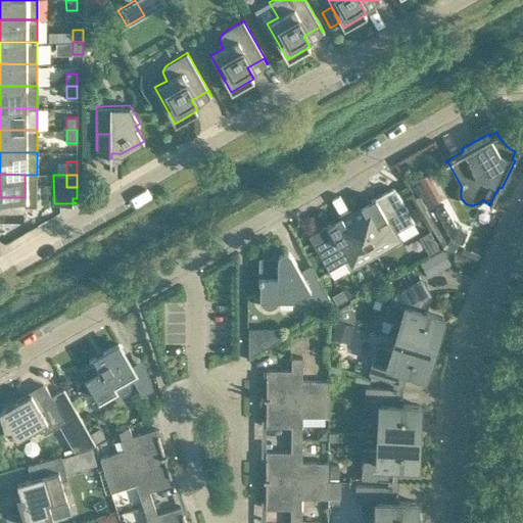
[(351,211),(375,253),(397,240),(393,233),(414,222),(393,187),(364,204),(365,207),(353,215),(351,211)]
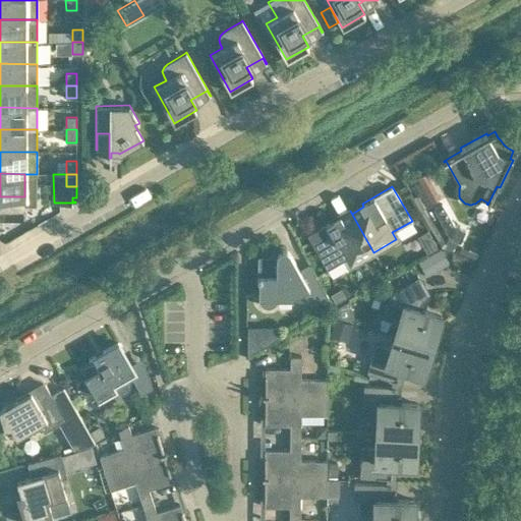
[(449,237),(460,242),(465,231),(454,226),(442,204),(432,209),(449,237)]
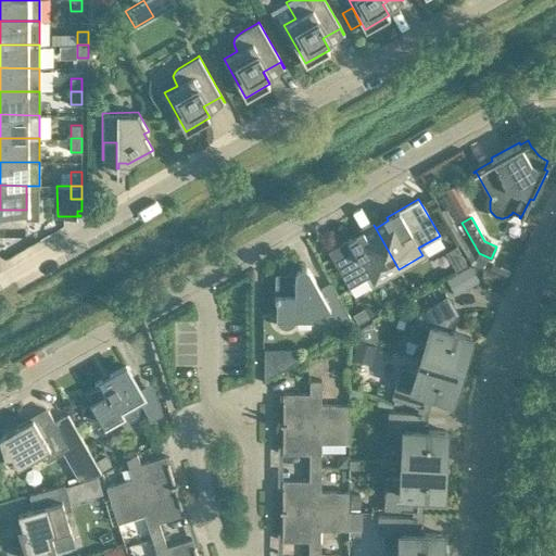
[(399,269),(374,225),(373,225),(375,228),(362,236),(361,232),(328,251),(349,288),(370,276),(374,283),(399,269)]
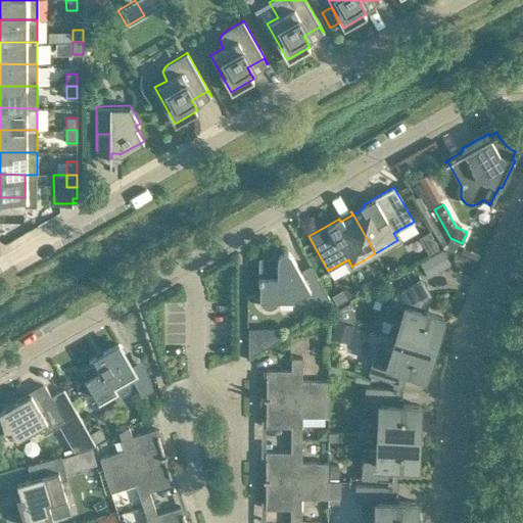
[(434,239),(424,245),(429,254),(439,248),(434,239)]
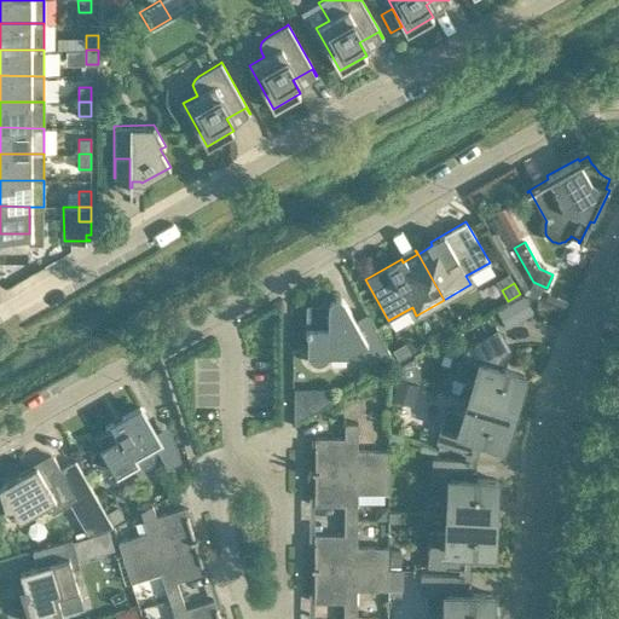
[(524,295),(498,311),(508,327),(533,312),(524,295)]
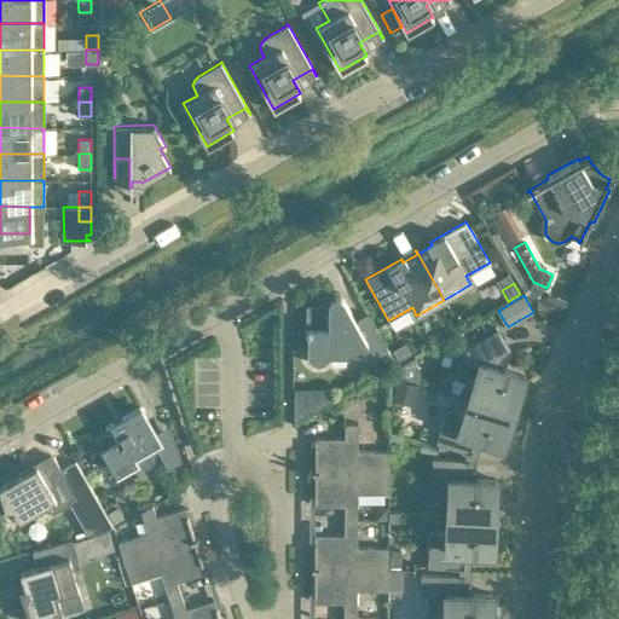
[(345,302),(343,300),(342,299),(340,298),(339,296),(336,296),(334,298),(333,298),(330,300),(329,301),(329,304),(328,305),(328,312),(307,311),(307,327),(306,327),(306,331),(307,331),(307,354),(307,357),(308,358),(310,360),(311,363),(313,364),(314,365),(317,365),(319,365),(322,364),(324,364),(325,362),(328,360),(329,358),(329,357),(329,354),(346,354),(359,346),(369,363),(382,356),(389,352),(368,314),(356,320),(345,302)]
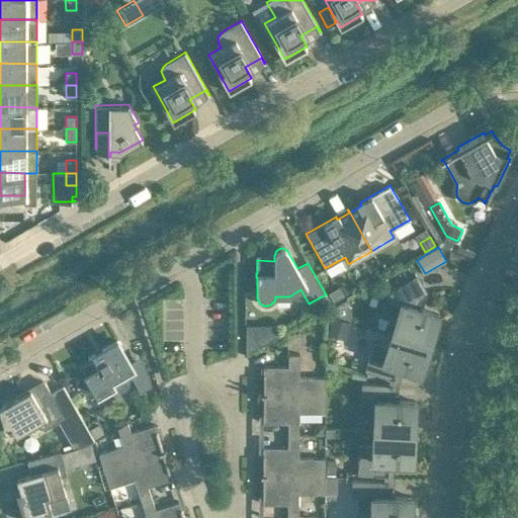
[(393,332),(433,344),(434,341),(434,338),(434,335),(434,332),(433,329),(438,314),(413,306),(416,296),(425,291),(417,277),(391,291),(389,293),(386,297),(382,312),(394,316),(396,321),(393,332)]
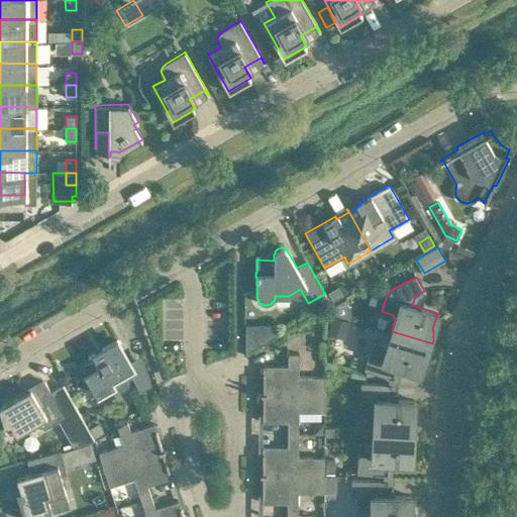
[(338,286),(328,292),(333,300),(343,294),(338,286)]
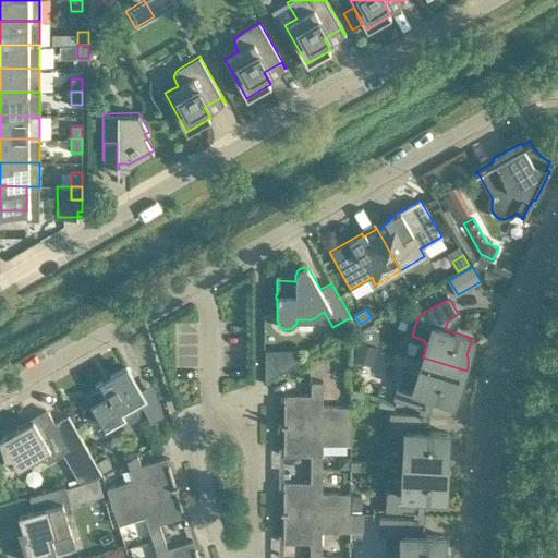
[(351,317),(344,320),(350,329),(354,327),(354,323),(351,317)]
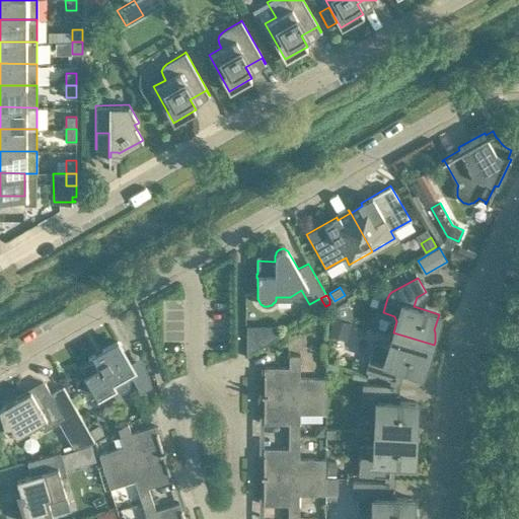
[(434,345),(393,332),(390,343),(385,346),(374,343),(365,371),(394,380),(399,366),(421,372),(426,358),(428,356),(430,353),(432,351),(433,348),(434,345)]
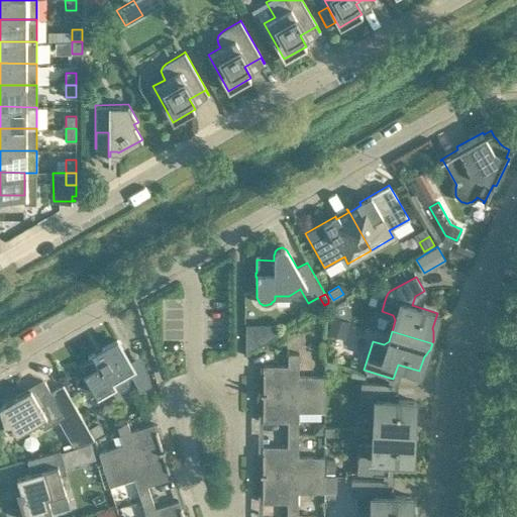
[(113,386),(114,388),(115,389),(117,390),(119,391),(121,391),(123,390),(125,390),(127,388),(128,387),(129,385),(130,383),(130,381),(129,379),(128,377),(135,373),(117,339),(88,356),(90,359),(81,365),(98,395),(113,386)]
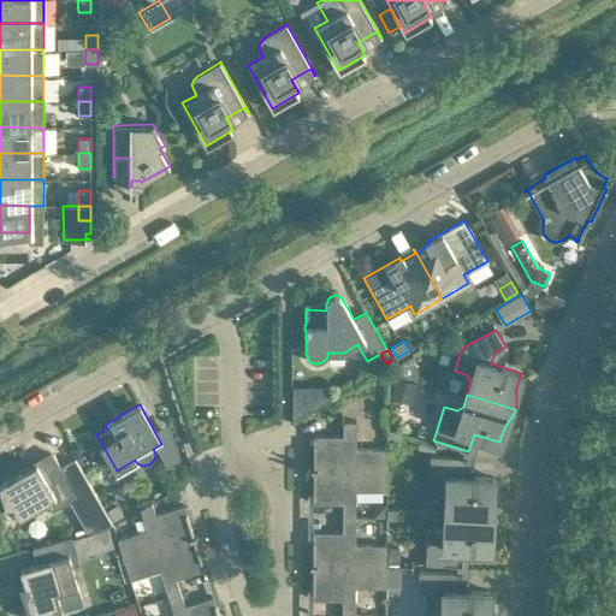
[(311,468),(311,469),(386,469),(386,448),(356,448),(355,421),(343,421),(343,436),(313,436),(313,468),(311,468)]
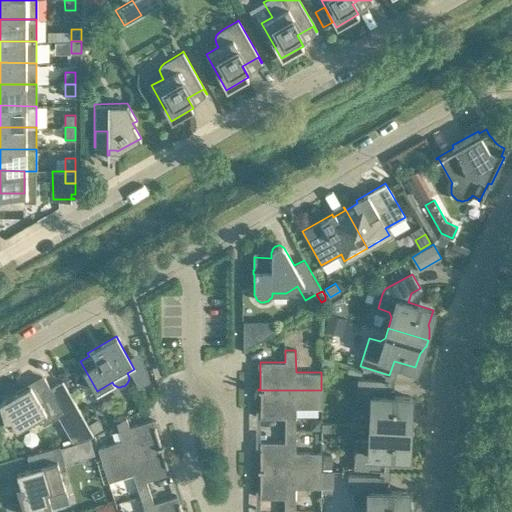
[(147,372),(134,379),(139,388),(150,381),(147,372)]
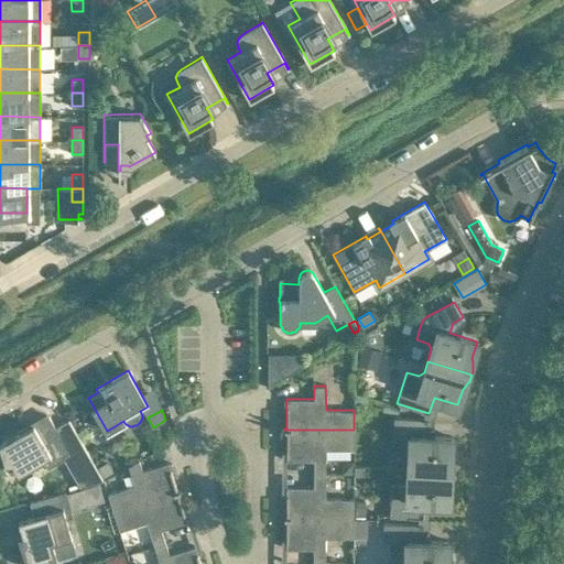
[(47,468),(71,455),(49,415),(0,443),(0,447),(4,465),(12,463),(18,474),(42,459),(47,468)]
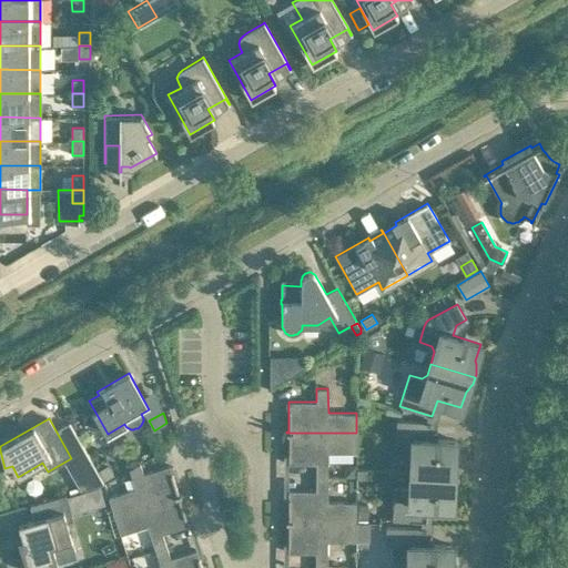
[(412,470),(458,473),(457,469),(457,466),(456,463),(455,459),(454,456),(455,439),(429,438),(430,423),(396,421),(395,453),(407,454),(412,459),(412,470)]
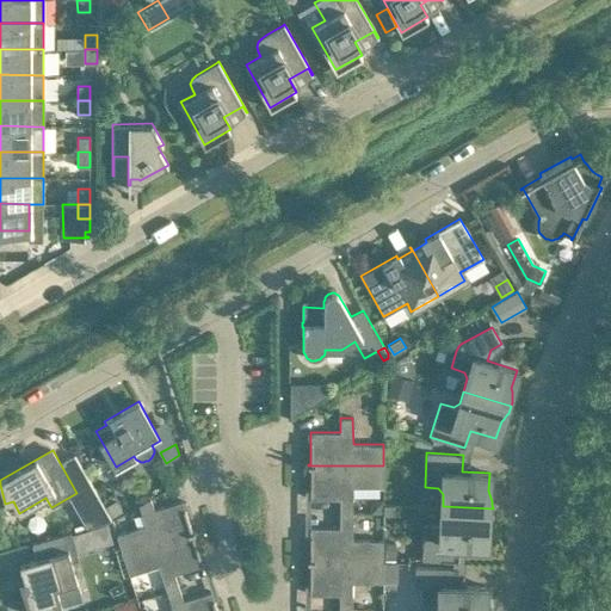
[(383,487),(383,466),(308,466),(308,467),(310,467),(310,499),(340,499),(340,513),(352,513),(352,487),(383,487)]
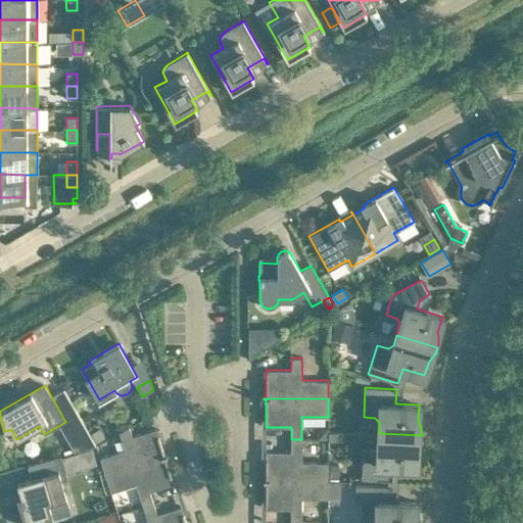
[(68,426),(80,420),(68,400),(57,407),(68,426)]
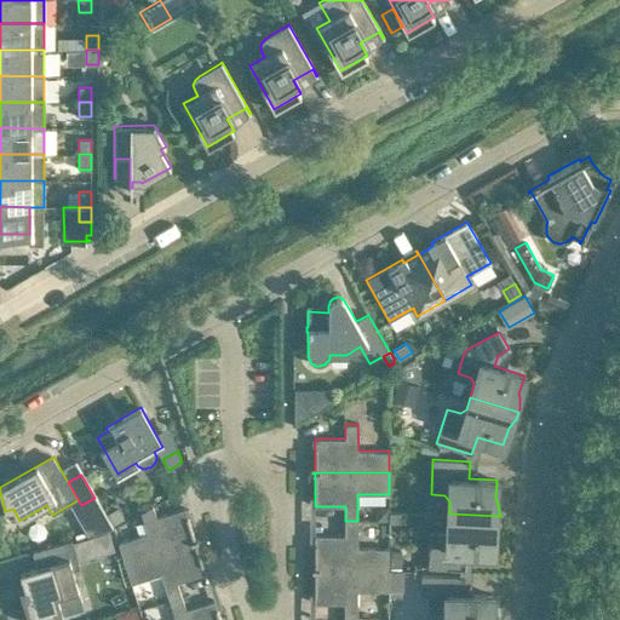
[(119,543),(125,563),(197,540),(197,539),(195,539),(185,507),(156,517),(153,505),(141,511),(148,533),(119,543)]
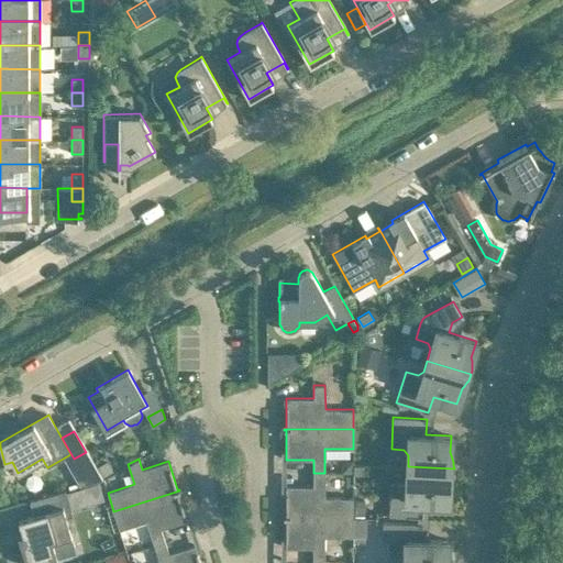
[(341,465),(341,472),(353,472),(353,461),(346,461),(341,465)]
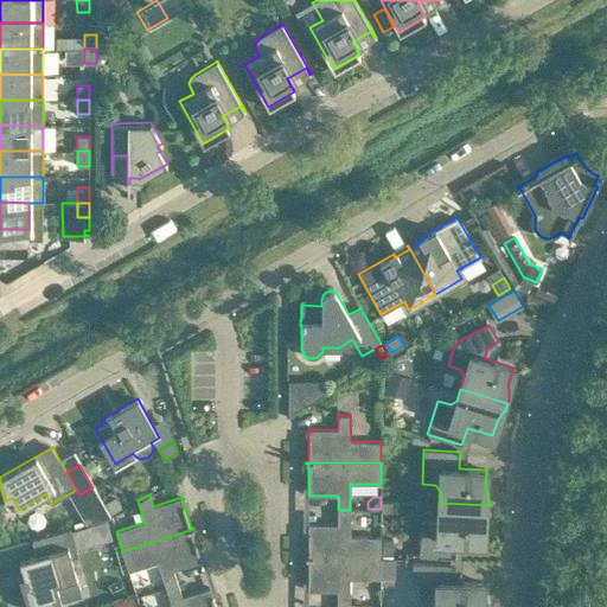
[(484,523),(485,519),(487,516),(489,512),(489,509),(490,505),(440,503),(439,516),(434,522),(421,521),(419,556),(455,557),(457,540),(483,541),(484,523)]
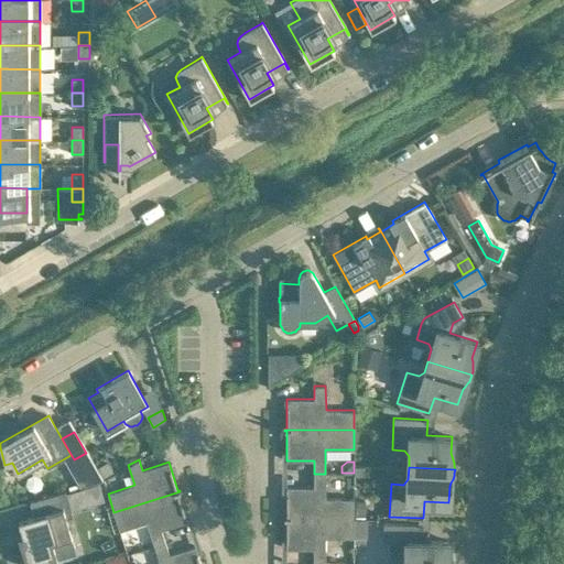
[(325,498),(325,474),(314,474),(313,487),(286,487),(286,517),(284,517),(284,518),(354,518),(354,498),(325,498)]
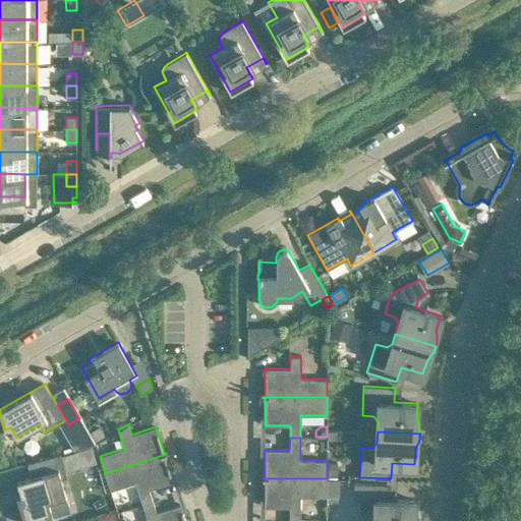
[(166,455),(166,454),(105,473),(110,490),(135,482),(142,504),(153,501),(149,488),(173,481),(165,455),(166,455)]
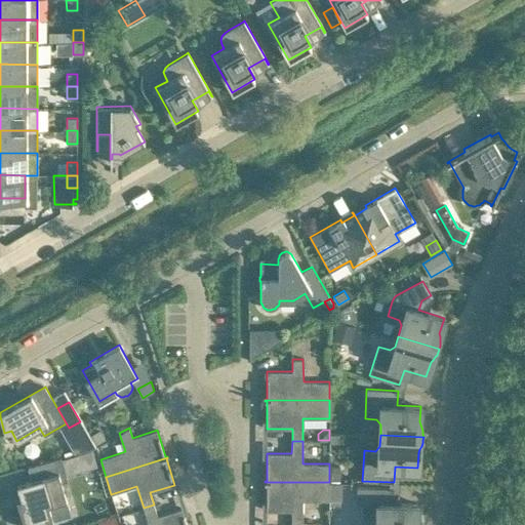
[(67,499),(54,458),(28,467),(31,480),(16,484),(21,498),(16,499),(24,524),(38,524),(53,521),(48,505),(67,499)]
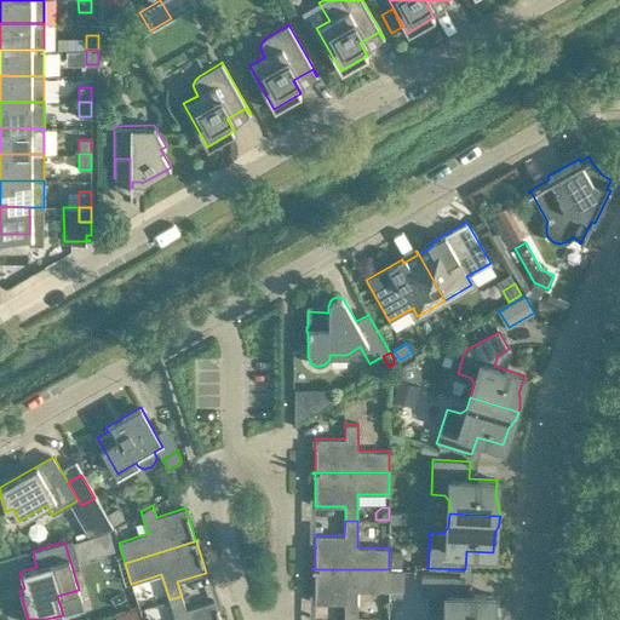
[(389,591),(389,569),(313,569),(313,570),(315,570),(315,603),(344,603),(344,618),(357,618),(357,591),(389,591)]
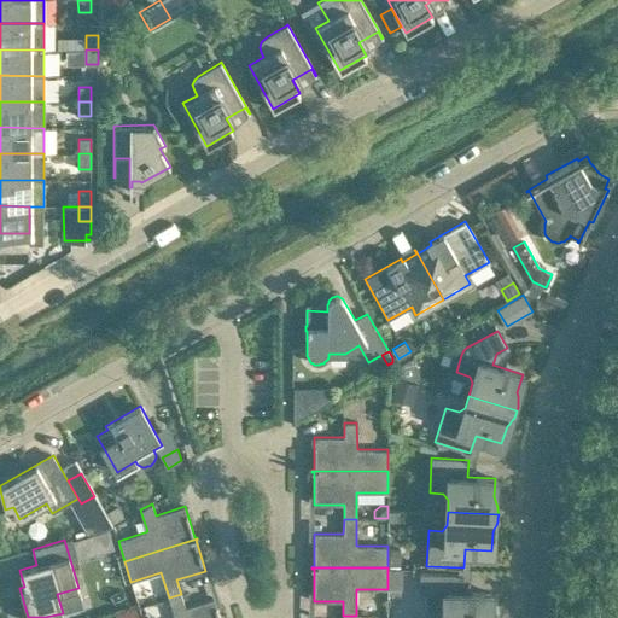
[(444,617),(493,617),(491,614),(490,611),(490,593),(464,592),(464,573),(420,572),(419,593),(426,593),(426,610),(439,610),(445,614),(444,617)]
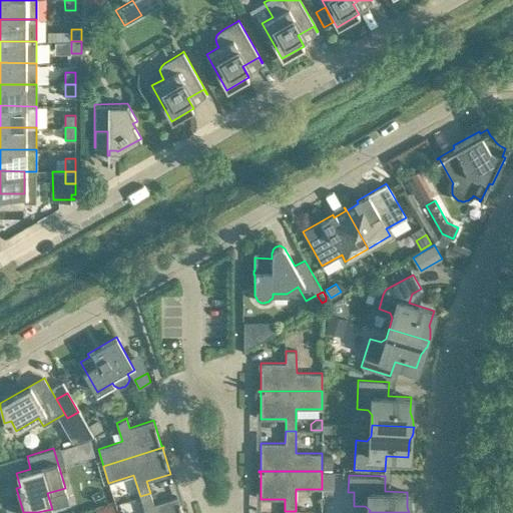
[(153,504),(150,493),(140,496),(145,512),(182,512),(177,496),(153,504)]
